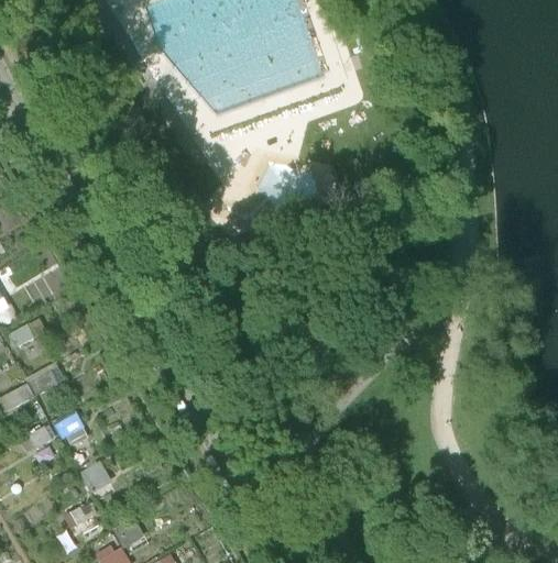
[(26,326),(8,335),(14,348),(33,339),(26,326)]
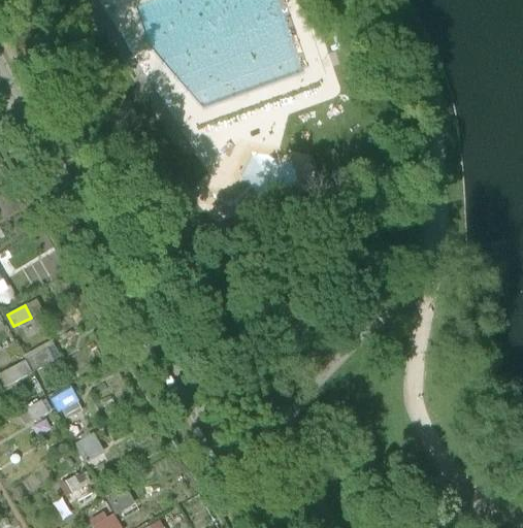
[(56,343),(27,357),(34,371),(62,358),(56,343)]
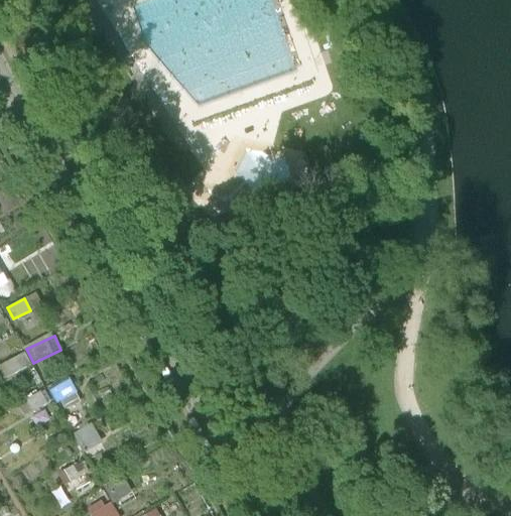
[(25,351),(0,364),(0,369),(5,379),(32,364),(25,351)]
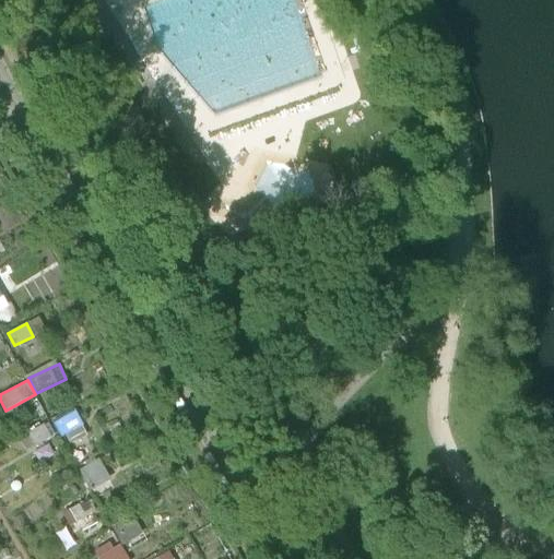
[(61,436),(83,425),(75,409),(54,420),(61,436)]
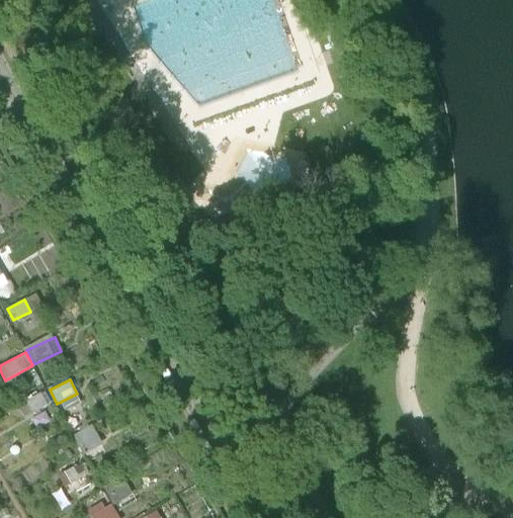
[(18,405),(26,418),(51,405),(43,391),(18,405)]
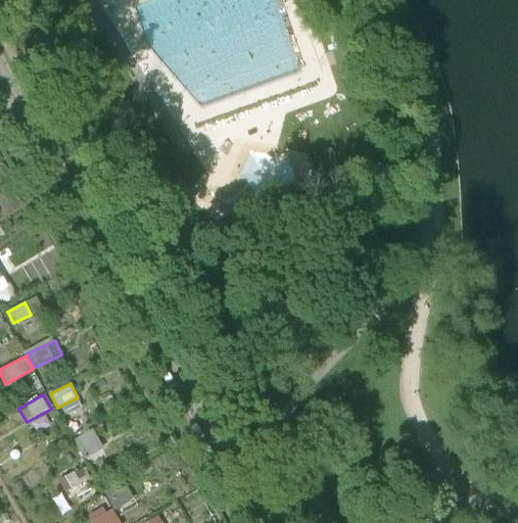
[(59,478),(64,489),(89,478),(85,468),(59,478)]
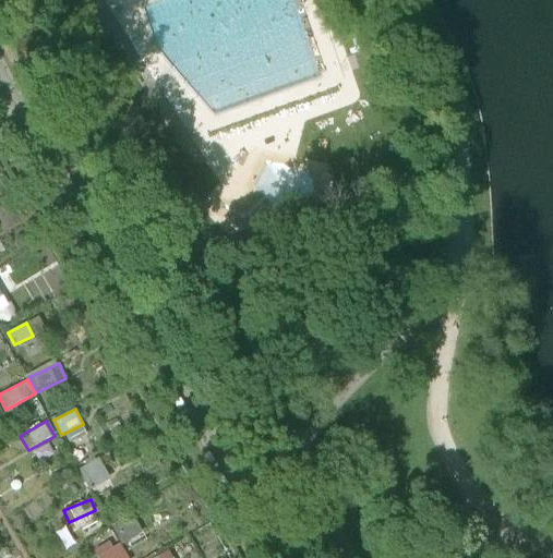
[(81,533),(100,514),(95,508),(74,526),(81,533)]
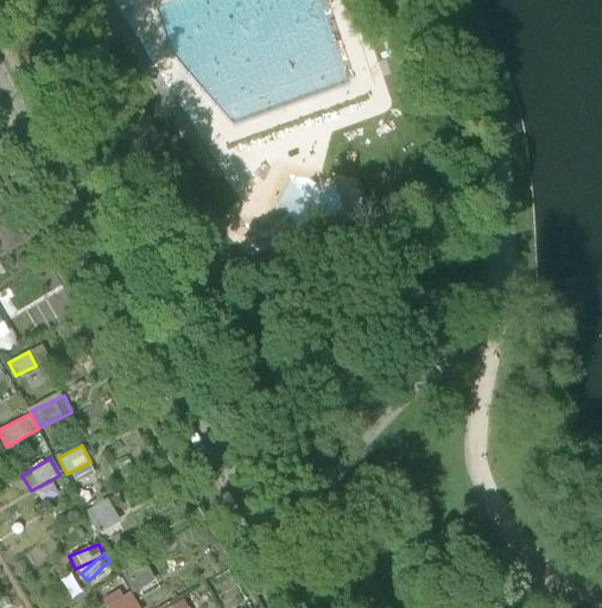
[(127,570),(134,589),(157,581),(150,562),(127,570)]
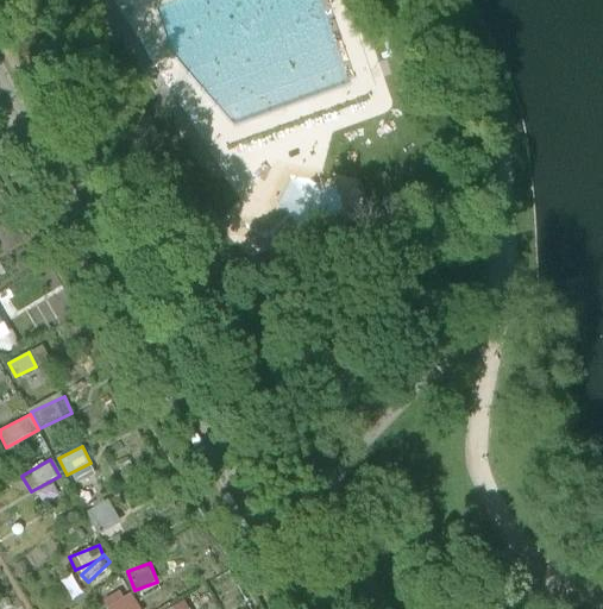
[(142,608),(136,595),(108,606),(110,608),(142,608)]
